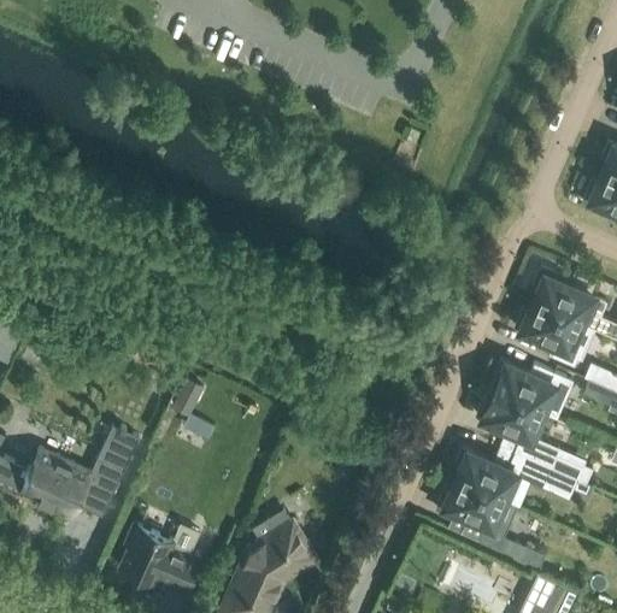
[(616,178),(616,146),(609,142),(601,160),(606,161),(601,172),(616,178)]
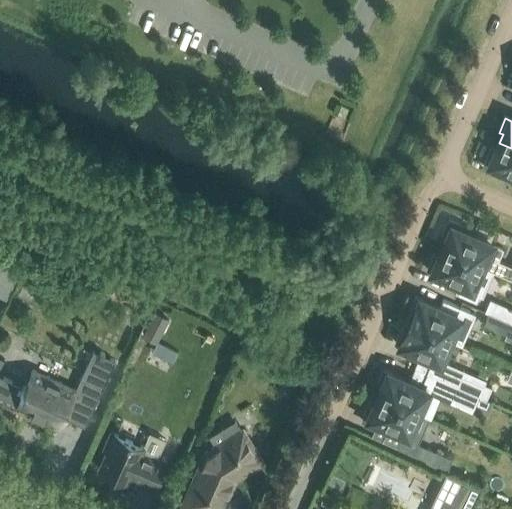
[(511,175),(511,148),(499,143),(496,151),(492,150),(484,168),(498,174),(500,170),(511,175)]
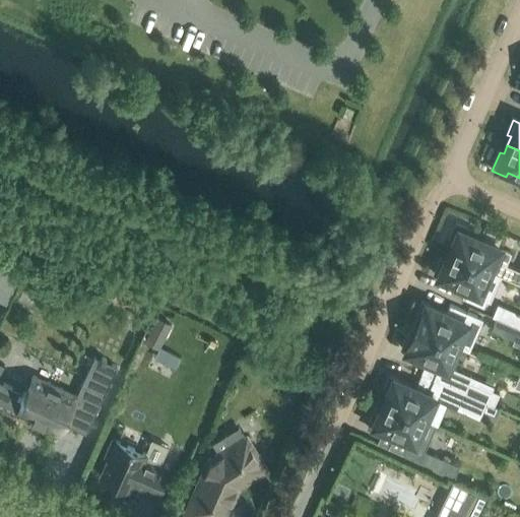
[(456,225),(448,245),(452,246),(449,255),(490,272),(519,285),(519,272),(506,266),(508,262),(511,255),(500,250),(469,237),(470,232),(456,225)]
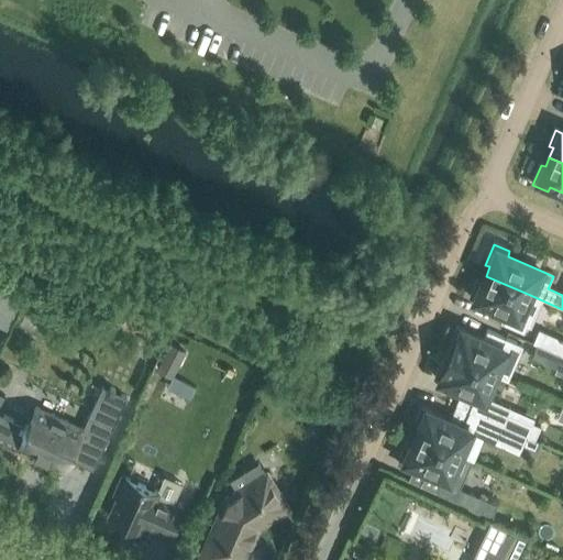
[(519,320),(530,295),(486,276),(482,285),(477,284),(471,299),(519,320)]
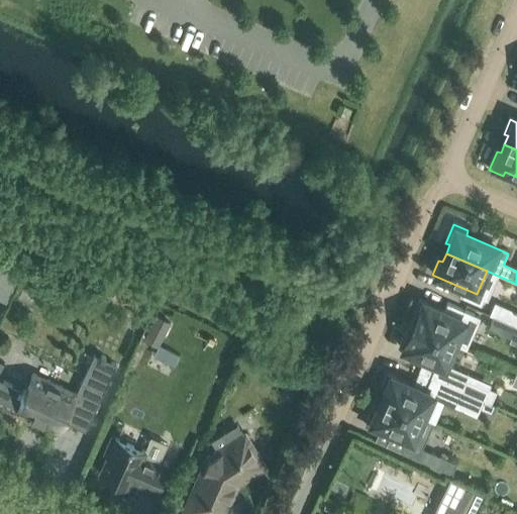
[(496,306),(516,311),(516,286),(502,283),(496,306)]
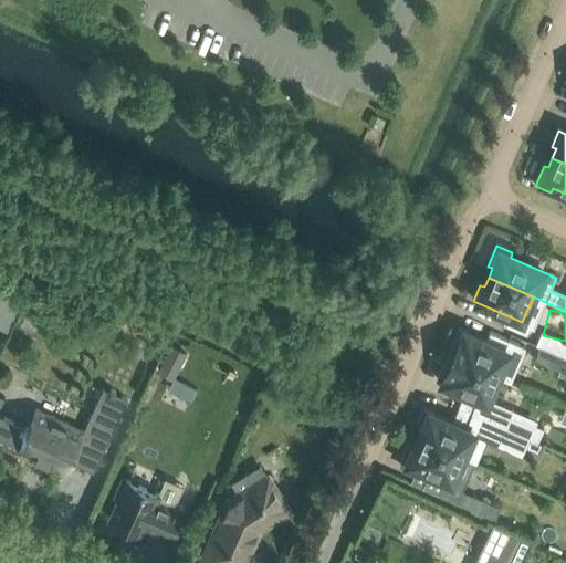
[(459,331),(448,356),(498,378),(511,384),(526,350),(490,335),(486,343),(459,331)]
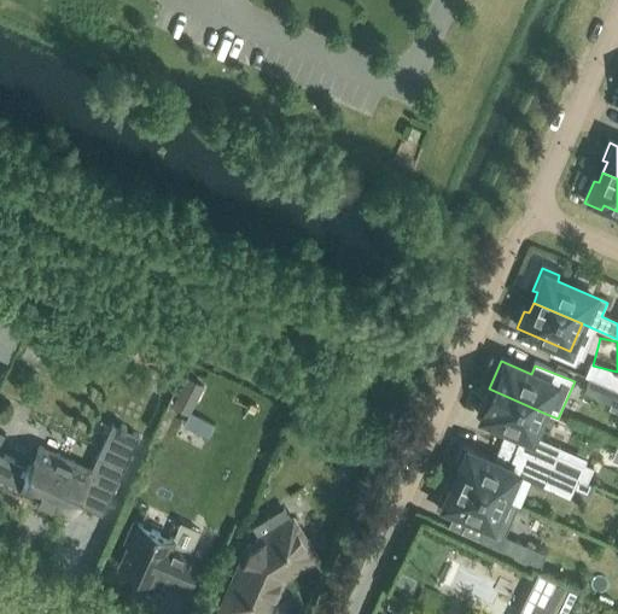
[(617,392),(617,389),(617,376),(596,367),(590,380),(617,392)]
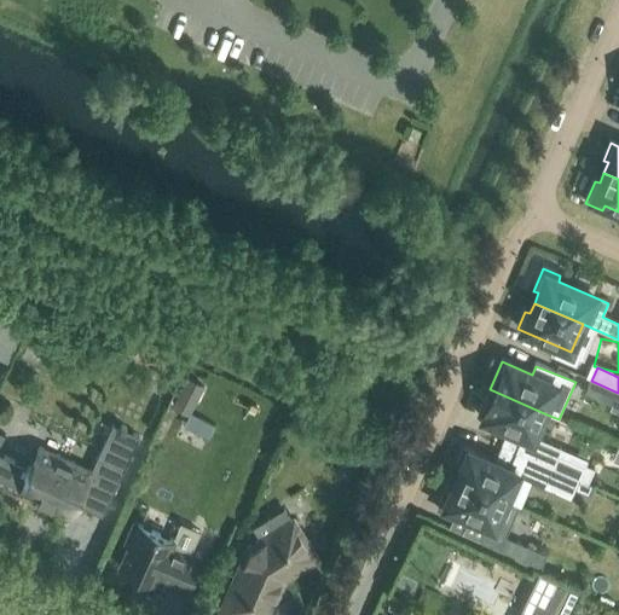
[(187,381),(173,406),(190,416),(204,389),(187,381)]
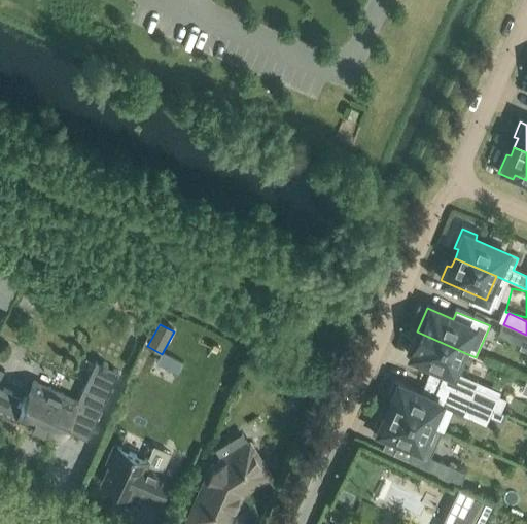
[(526,335),(503,324),(498,336),(521,346),(526,335)]
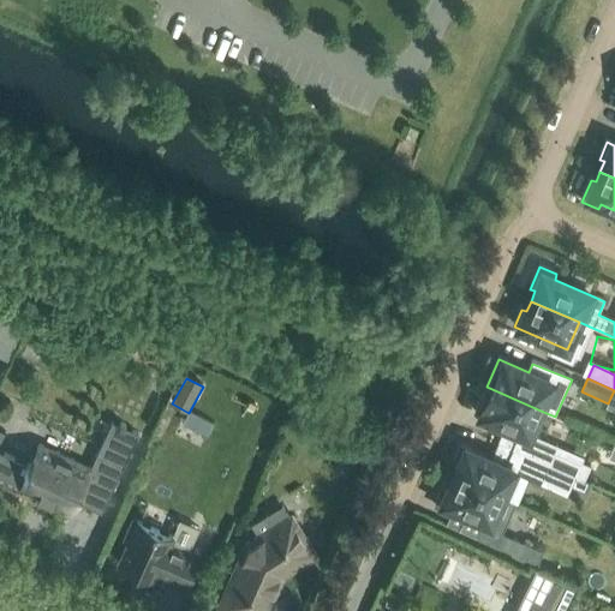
[(487,387),(476,414),(508,429),(501,445),(549,466),(575,478),(585,483),(591,468),(581,465),(557,454),(559,450),(529,437),(541,411),(487,387)]
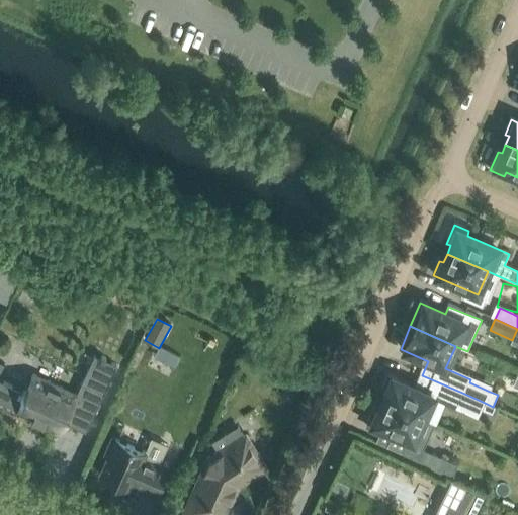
[(0,403),(32,419),(30,421),(44,427),(45,424),(61,432),(64,424),(86,434),(87,430),(99,406),(116,368),(106,363),(107,361),(102,358),(101,360),(94,357),(77,396),(50,382),(34,375),(25,395),(0,382),(0,376),(0,377),(5,366),(0,363),(0,403)]
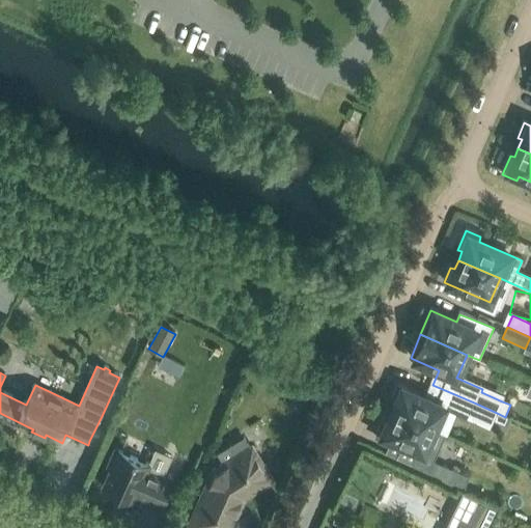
[(398,387),(391,401),(396,404),(392,413),(434,431),(443,409),(467,419),(469,414),(492,424),(494,421),(505,426),(508,418),(505,417),(497,413),(474,403),(432,385),(426,399),(398,387)]
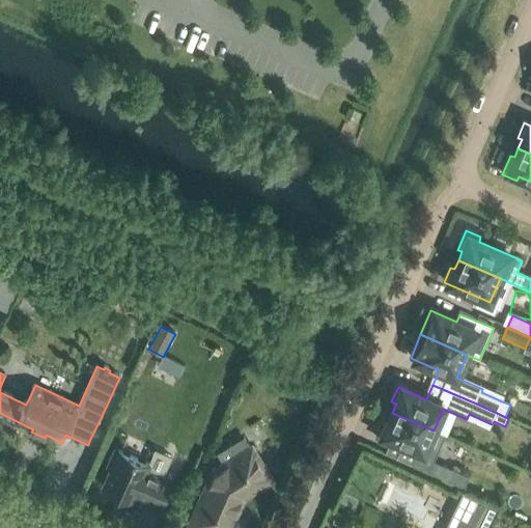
[(384,419),(375,439),(390,445),(392,441),(423,454),(434,431),(392,413),(388,421),(384,419)]
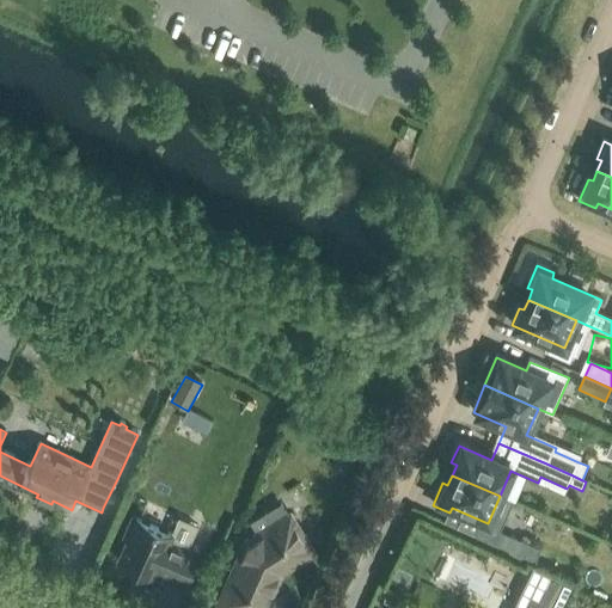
[(220,489),(213,504),(225,509),(232,493),(220,489)]
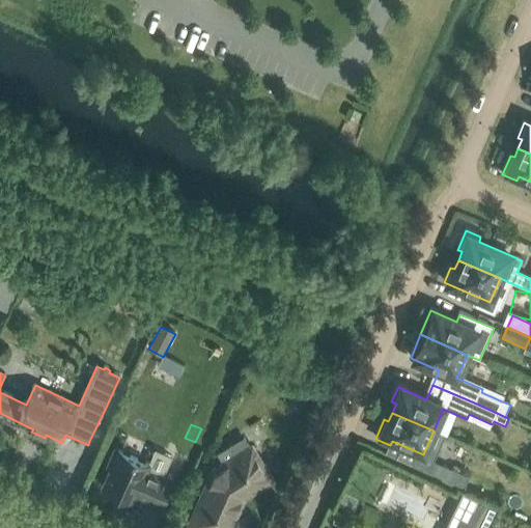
[(273,481),(252,447),(213,471),(189,526),(191,527),(230,527),(245,499),(273,481)]
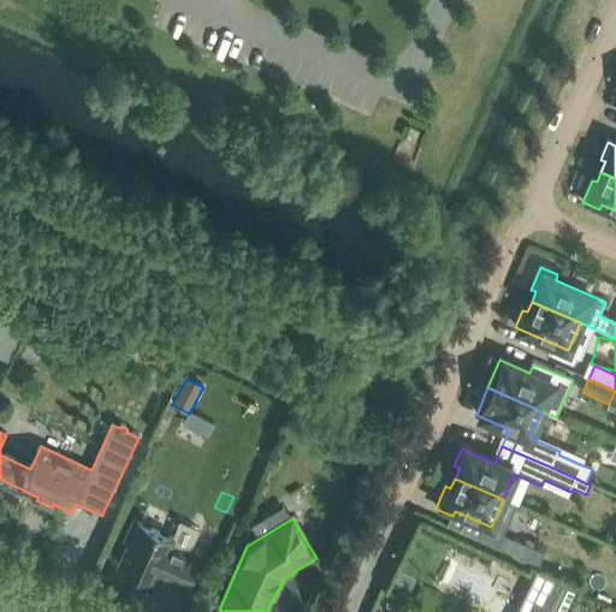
[(119,566),(141,576),(142,571),(185,590),(200,557),(189,552),(199,530),(179,522),(172,540),(134,522),(124,542),(129,545),(119,566)]
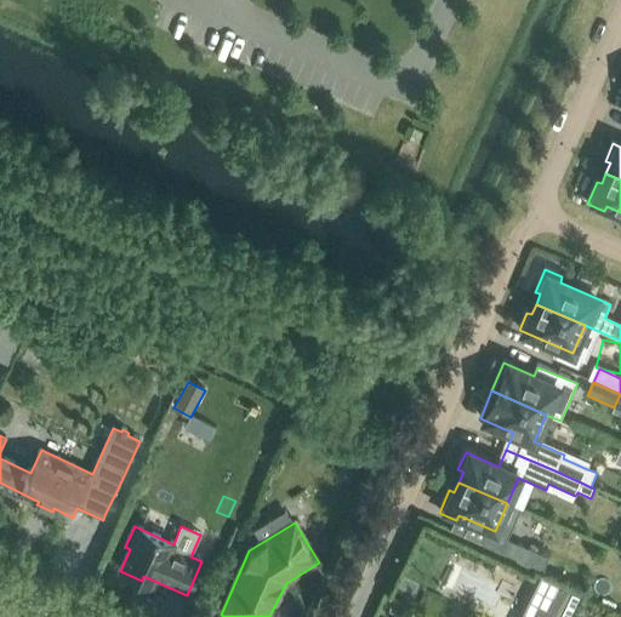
[(542,571),(548,558),(522,547),(516,560),(542,571)]
